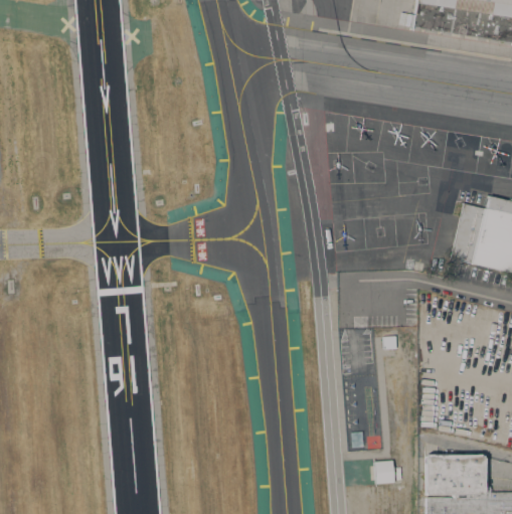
[(511,42),(401,25),(402,12),(416,13),(418,0),(511,0),(511,42)]
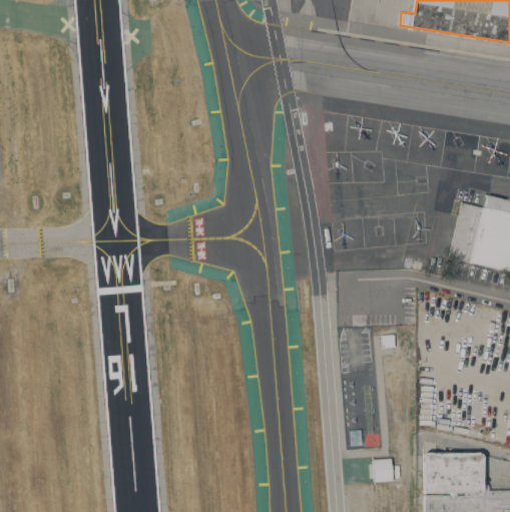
[(508,199),(509,196),(509,272),(449,257),(462,201),(485,207),(488,194),(508,199)]
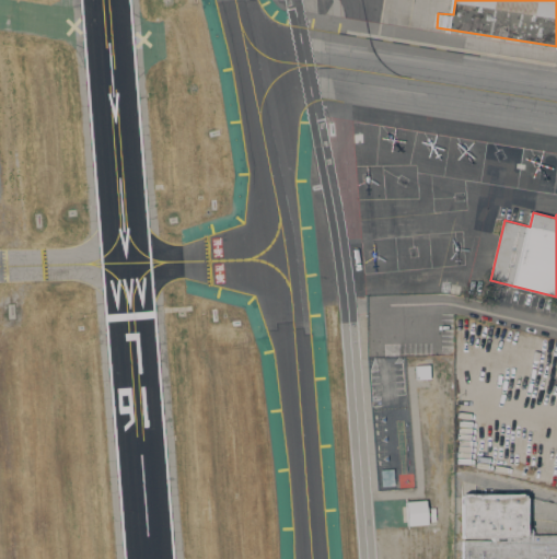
[(430,365),(430,380),(417,380),(416,367),(430,365)]
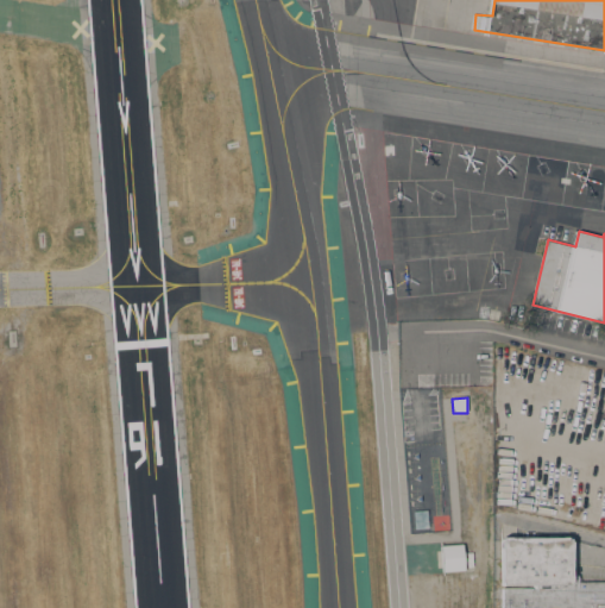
[(604,607),(504,607),(504,588),(535,588),(535,584),(504,584),(502,582),(502,575),(503,575),(503,547),(502,547),(502,540),(504,540),(504,538),(505,538),(505,537),(511,537),(511,538),(563,538),(563,537),(568,537),(568,538),(572,538),(572,540),(573,540),(573,547),(573,575),(580,575),(580,581),(604,580),(604,607)]
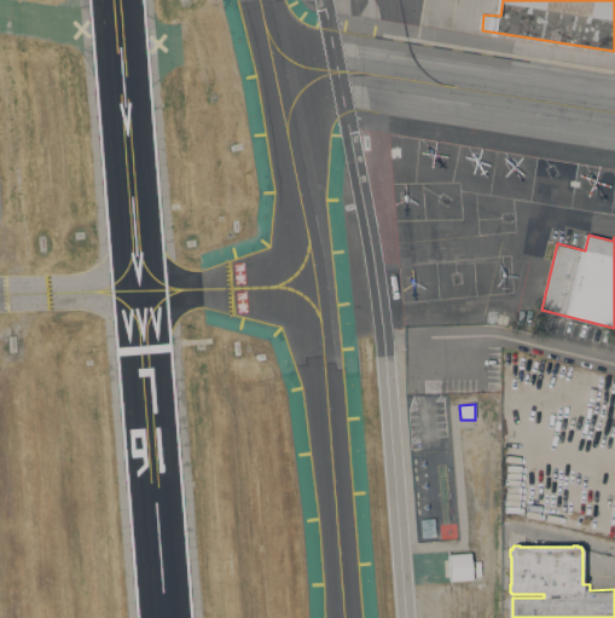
[(471,554),(474,581),(451,582),(450,555),(471,554)]
